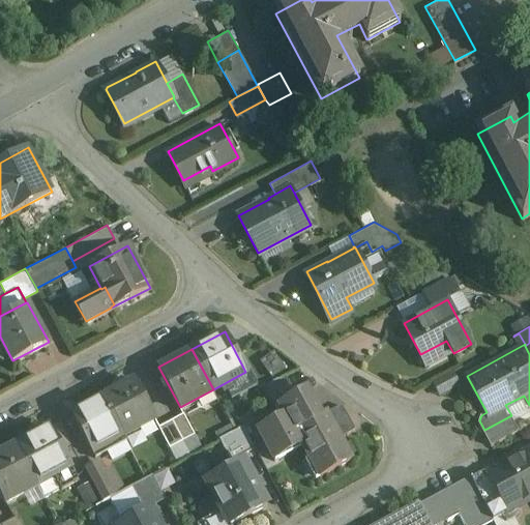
[(285,373),(263,384),(274,406),(296,395),(285,373)]
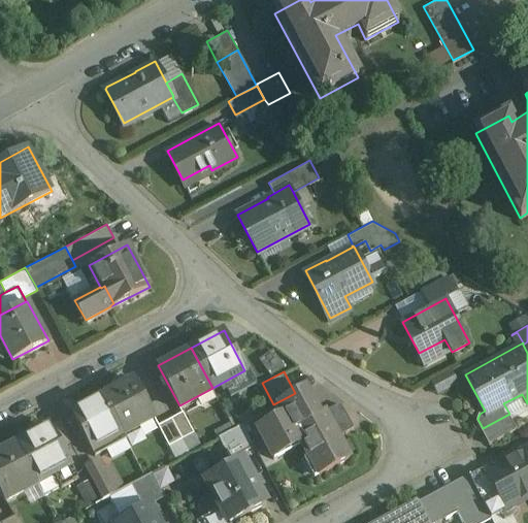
[(134,378),(103,394),(124,432),(155,416),(134,378)]
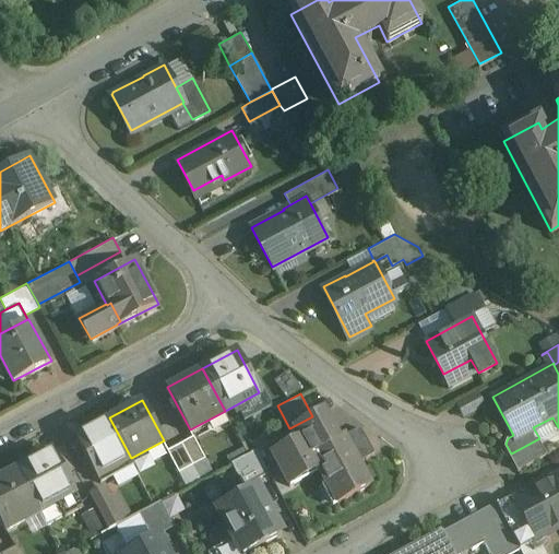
[(312,416),(289,428),(296,440),(273,452),(289,483),(319,467),(311,452),(336,438),(322,411),(312,416)]
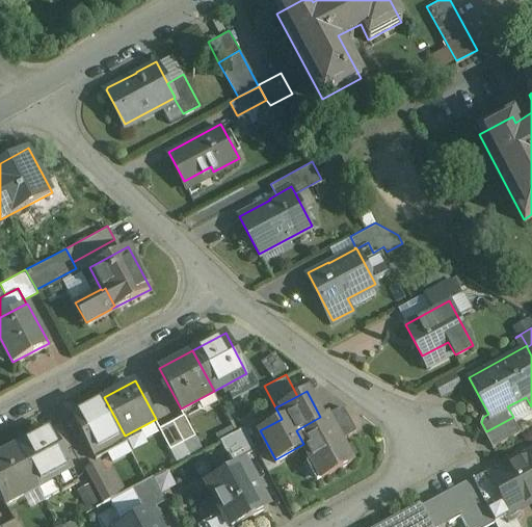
[(104,397),(73,414),(94,452),(95,452),(92,447),(122,431),(124,437),(125,436),(104,397)]
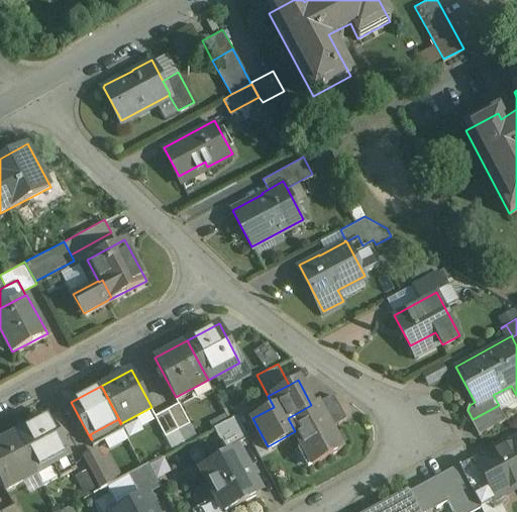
[(333,392),(316,401),(317,402),(326,419),(333,423),(345,416),(333,392)]
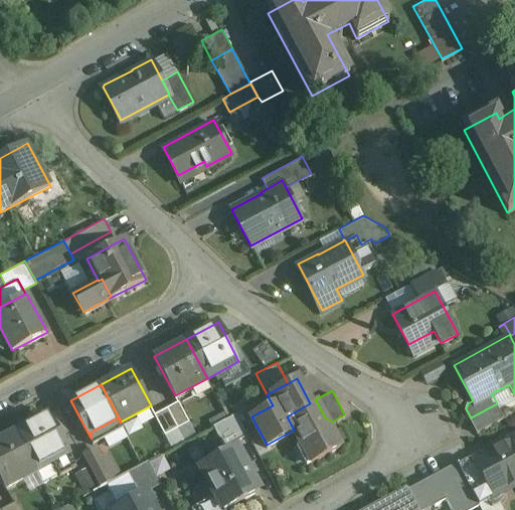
[(189,419),(178,399),(167,405),(177,426),(189,419)]
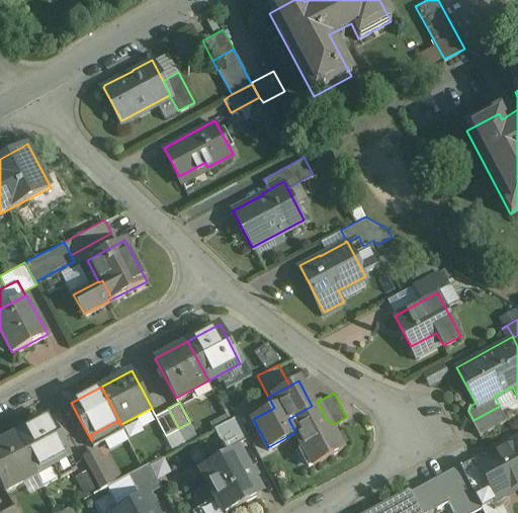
[(312,406),(288,419),(295,432),(303,446),(307,444),(316,460),(312,462),(313,463),(342,447),(327,420),(318,403),(312,406)]
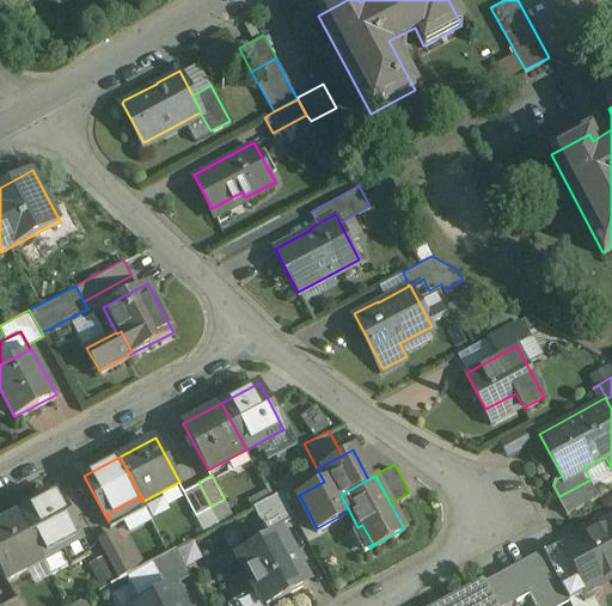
[(560,496),(558,497),(567,512),(598,495),(591,479),(560,496)]
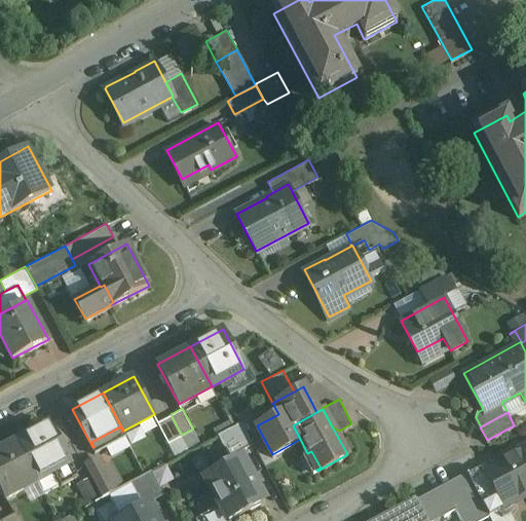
[(171,414),(157,421),(167,442),(181,435),(171,414)]
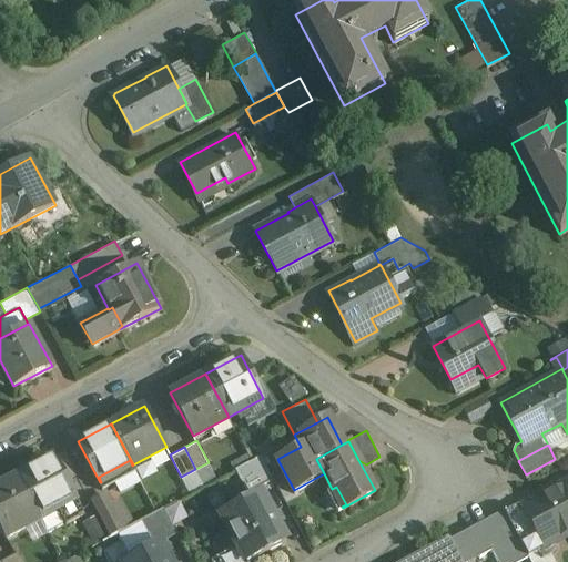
[(77,472),(64,449),(53,456),(66,479),(77,472)]
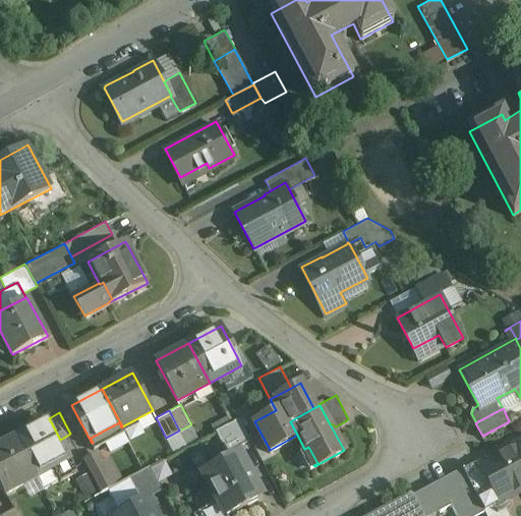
[(238,416),(215,428),(227,451),(250,438),(238,416)]
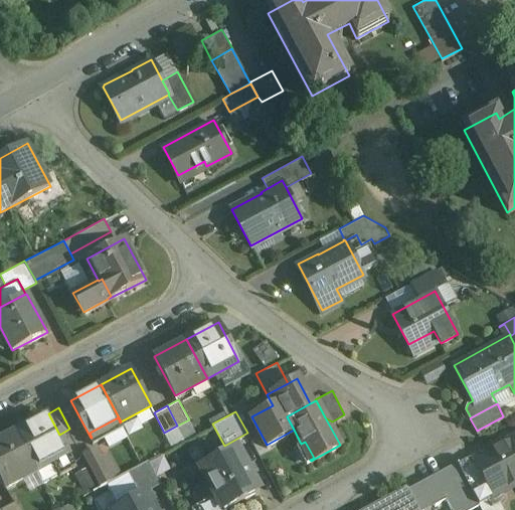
[(48,413),(16,431),(36,469),(53,461),(60,472),(75,464),(59,435),(48,413)]
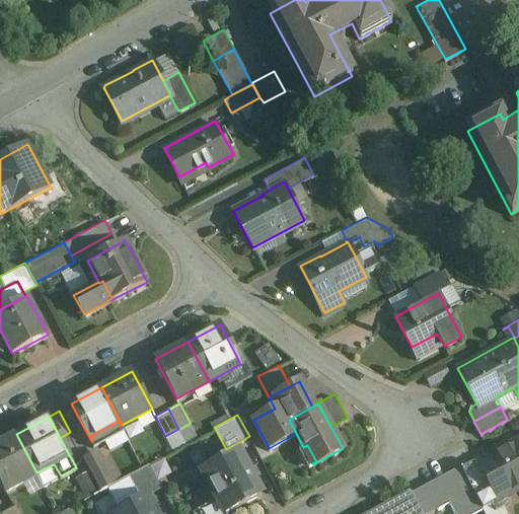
[(16,434),(0,441),(0,481),(5,490),(36,472),(16,434)]
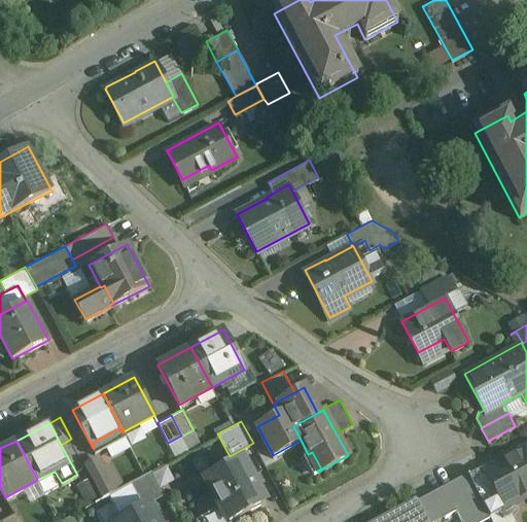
[(526,446),(491,465),(490,463),(468,475),(480,496),(486,509),(526,486),(526,446)]
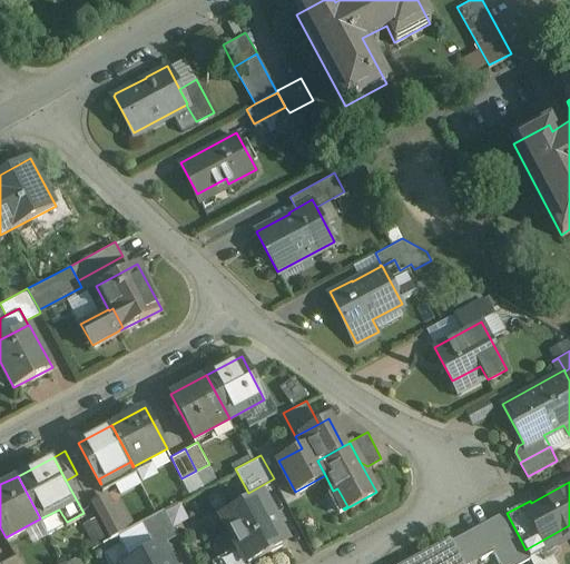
[(125,528),(106,493),(91,501),(110,536),(125,528)]
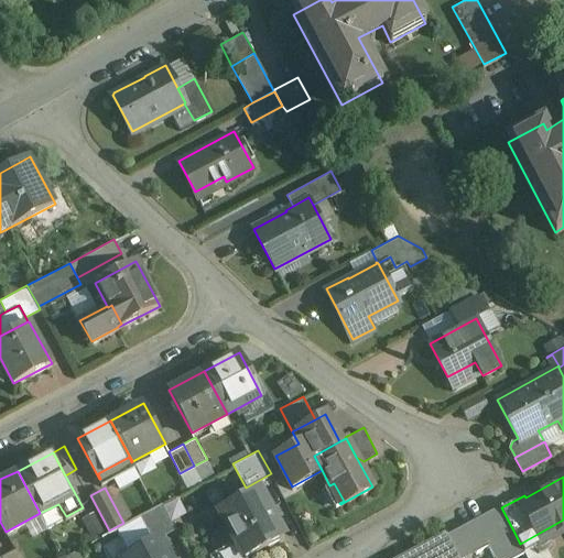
[(259,489),(219,511),(235,540),(243,556),(246,555),(283,535),(259,489)]
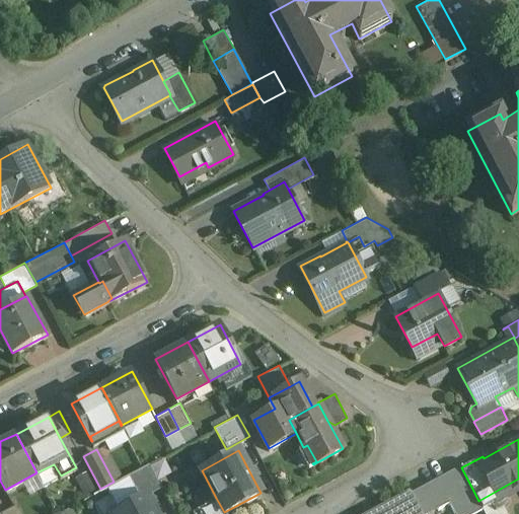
[(149,462),(122,478),(124,483),(125,483),(131,480),(139,494),(157,484),(159,487),(161,486),(149,462)]
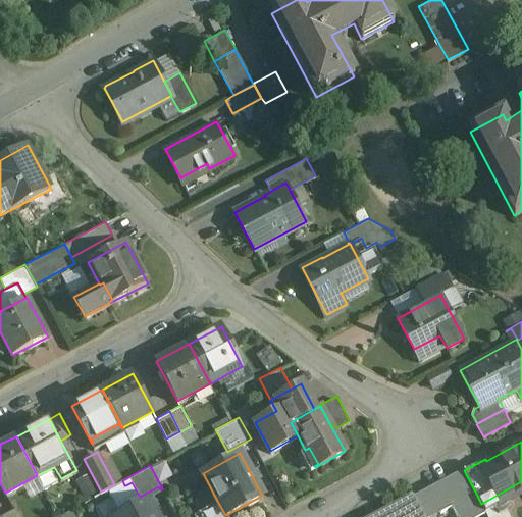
[(464,470),(453,476),(464,497),(475,492),(464,470)]
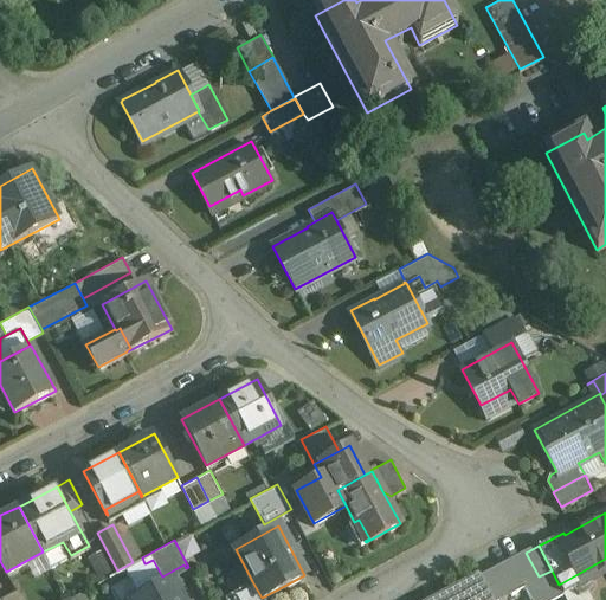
[(539,576),(526,553),(513,560),(526,584),(539,576)]
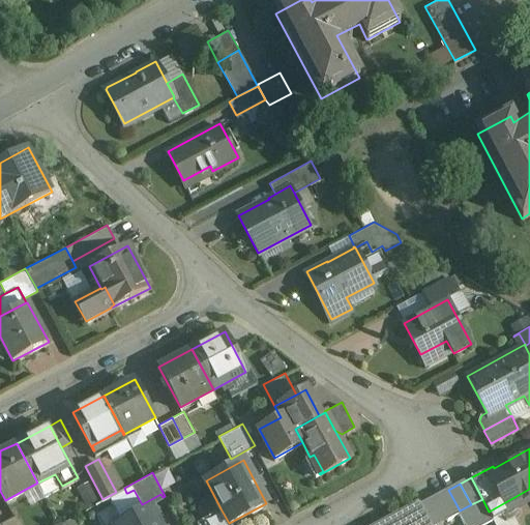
[(211,490),(190,501),(201,520),(221,508),(211,490)]
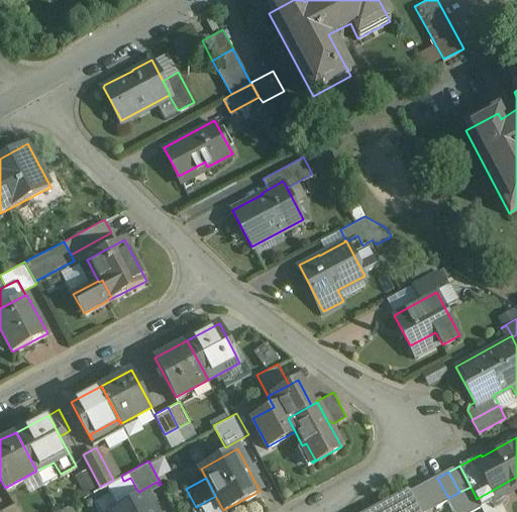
[(437,478),(425,484),(436,506),(447,500),(447,499),(448,498),(437,478)]
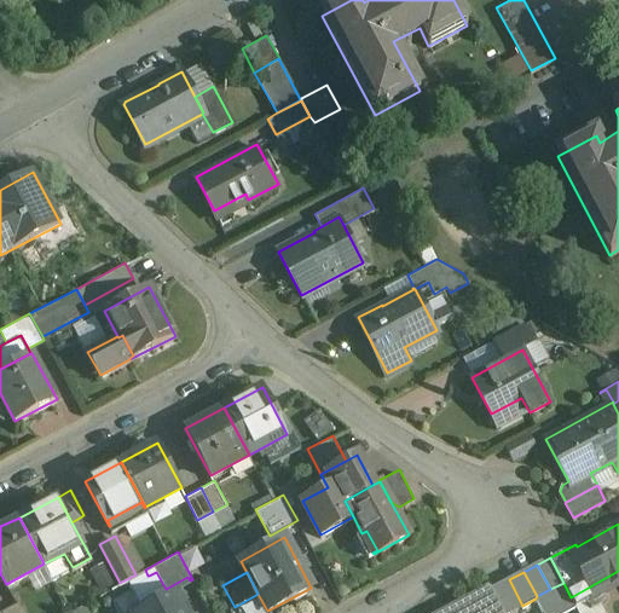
[(148,576),(111,596),(120,612),(133,612),(162,596),(149,576),(148,576)]
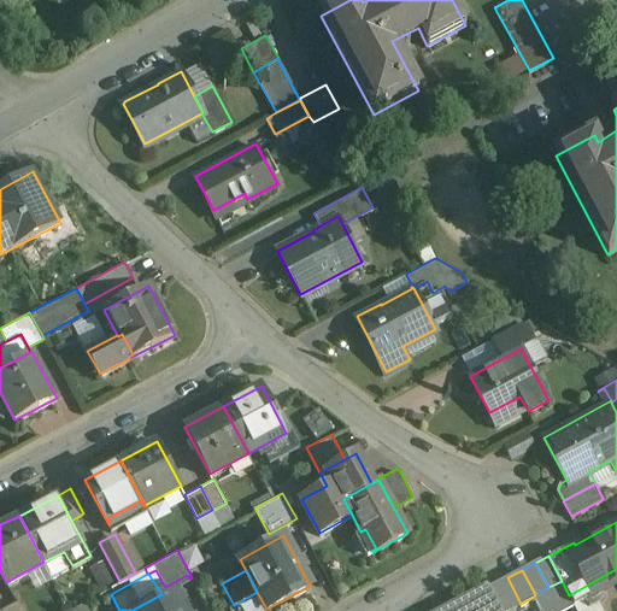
[(535,594),(534,595),(534,597),(541,610),(569,595),(562,581),(548,587),(535,594)]
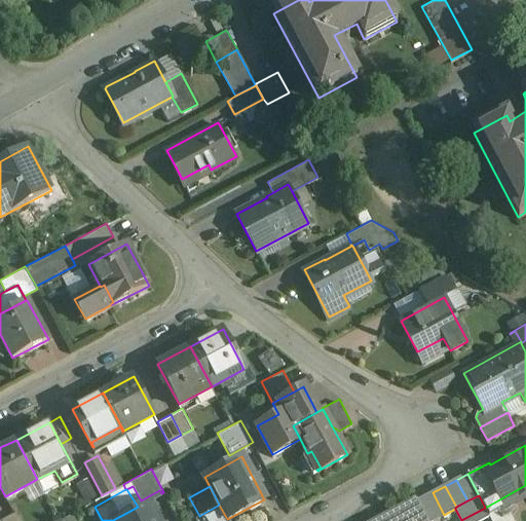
[(428,520),(416,497),(384,515),(387,520),(428,520)]
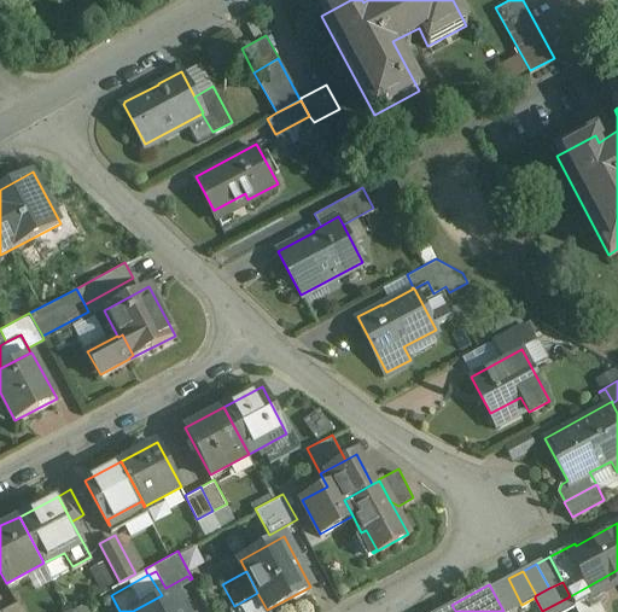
[(162,595),(133,611),(185,611),(184,608),(185,608),(174,589),(162,595)]
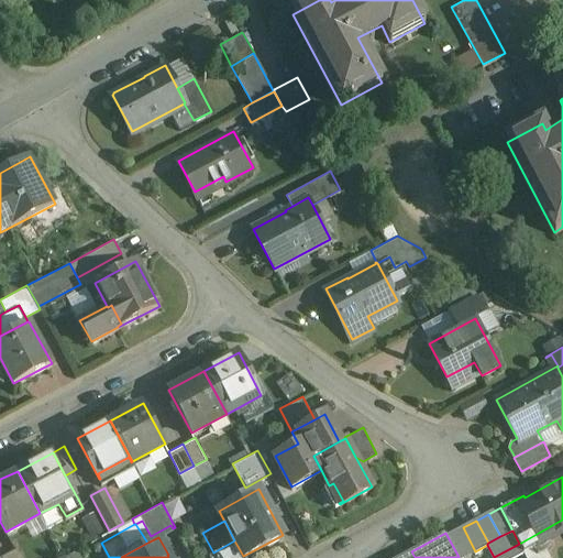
[(234,540),(213,553),(216,557),(246,557),(245,555),(243,556),(234,540)]
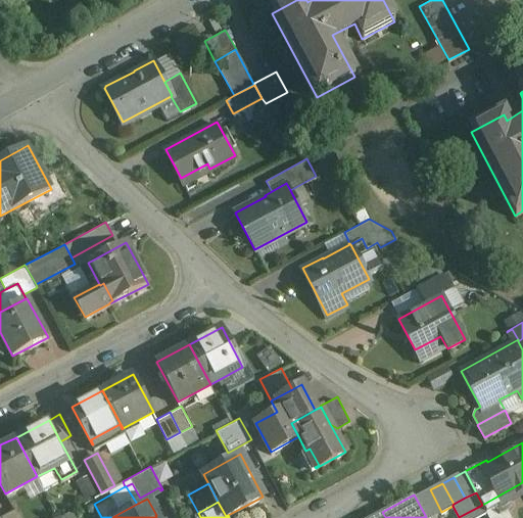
[(22,517),(17,507),(2,515),(3,517),(22,517)]
